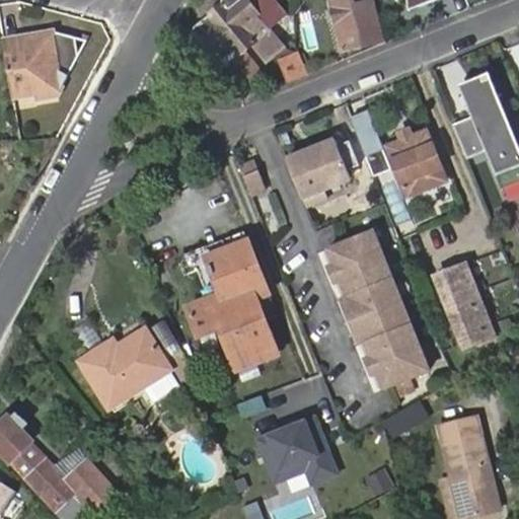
[(269,62),(287,48),(272,29),(247,0),(227,0),(224,6),(196,29),(225,67),(227,66),(243,87),(264,72),(247,50),(255,44),(269,62)]
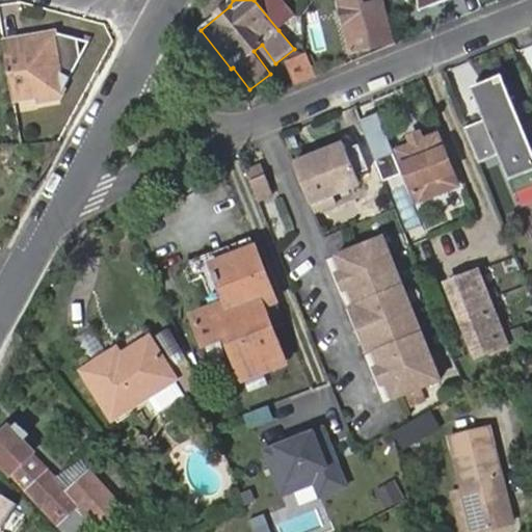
[(254,0),(278,30),(295,17),(282,0),(254,0)]
